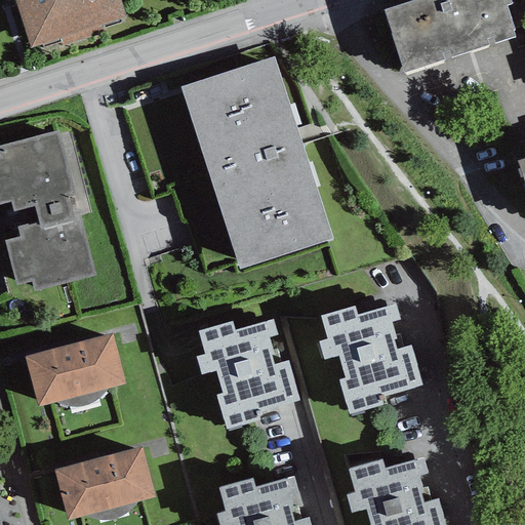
[(15,0),(32,46),(61,36),(64,45),(101,33),(98,25),(126,15),(121,0),(15,0)]
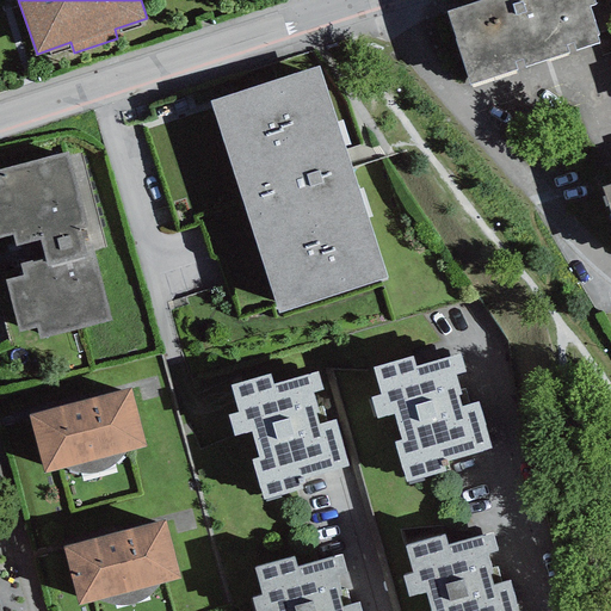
[(471,0),(446,8),(469,81),(517,66),(516,60),(523,57),(524,62),(568,49),(567,43),(572,42),(573,48),(602,38),(591,4),(594,2),(593,0),(471,0)]
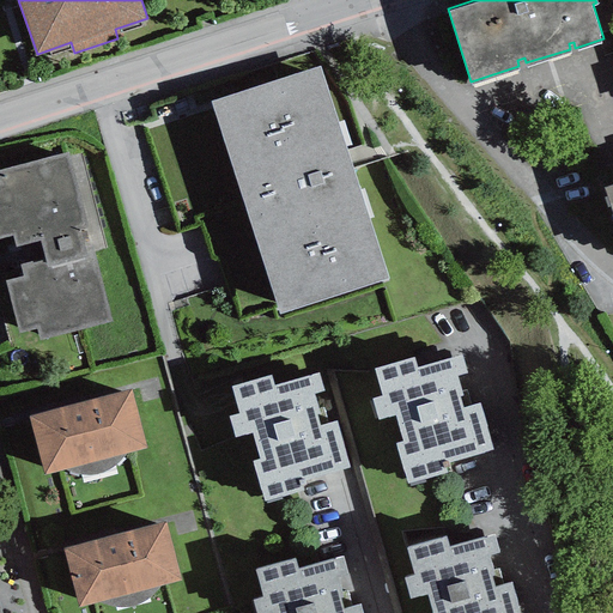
[(317,64),(208,99),(279,310),(387,275),(317,64)]
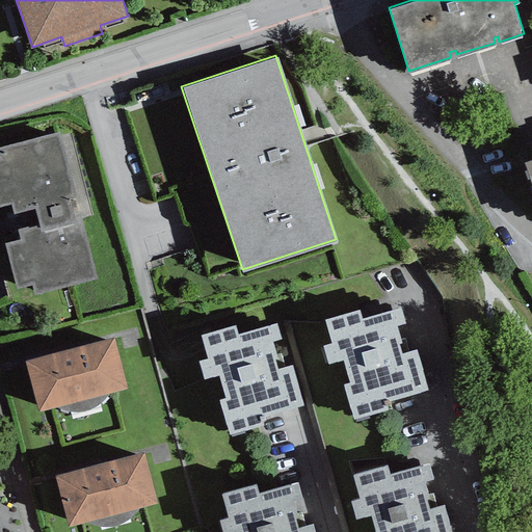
[(59,130),(0,144),(0,204),(10,202),(12,212),(24,209),(28,225),(18,228),(20,237),(4,241),(16,286),(30,282),(33,293),(97,276),(80,213),(74,215),(69,197),(76,195),(59,130)]
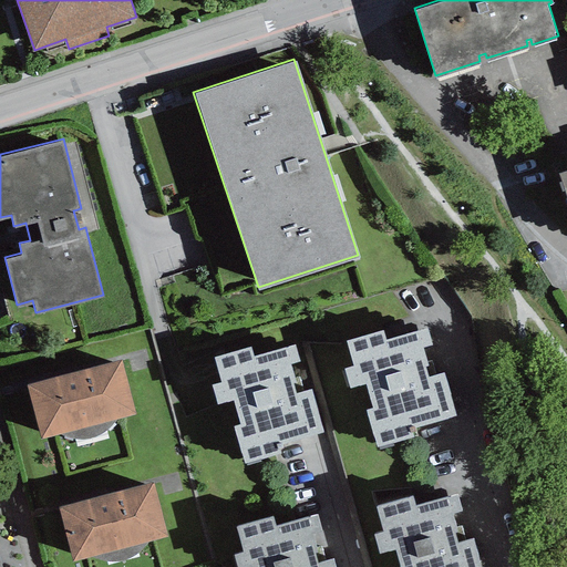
[(566,167),(557,171),(566,202),(566,167)]
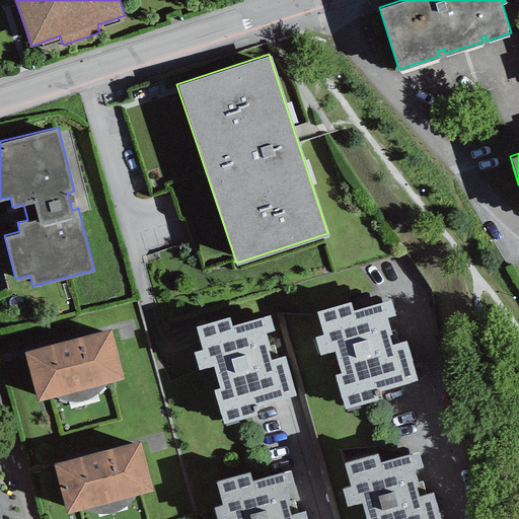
[(350,301),(316,310),(322,332),(313,336),(318,354),(332,349),(340,372),(334,374),(344,408),(377,397),(375,390),(417,377),(405,338),(391,342),(388,332),(391,332),(387,316),(394,314),(390,298),(352,309),(350,301)]
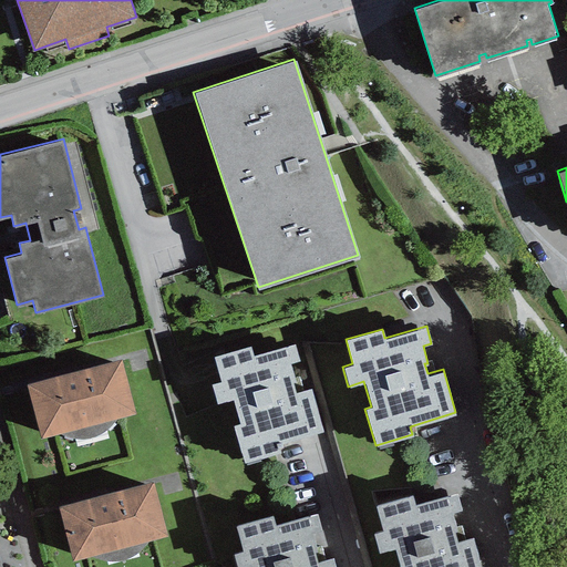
[(250,346),(214,356),(220,380),(210,382),(216,402),(232,398),(239,423),(233,424),(244,462),(280,451),(278,442),(323,429),(311,385),(296,390),(292,380),(296,379),(291,362),(299,359),(295,342),(253,353),(250,346)]
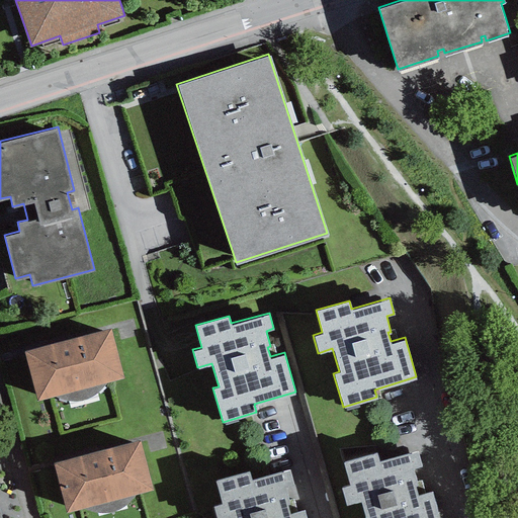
[(110,328),(22,350),(36,399),(53,396),(58,397),(63,399),(68,400),(74,400),(79,400),(88,398),(94,394),(99,390),(103,385),(106,381),(122,376),(110,328)]
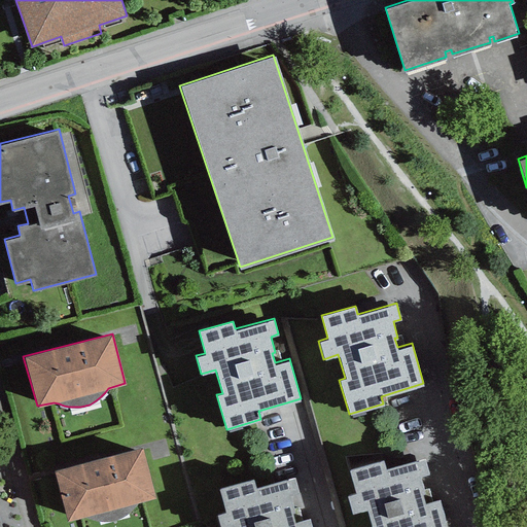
[(143,447),(53,469),(67,519),(84,516),(90,517),(94,519),(99,520),(106,520),(111,520),(119,518),(126,514),(131,510),(136,505),(138,501),(154,497),(143,447)]
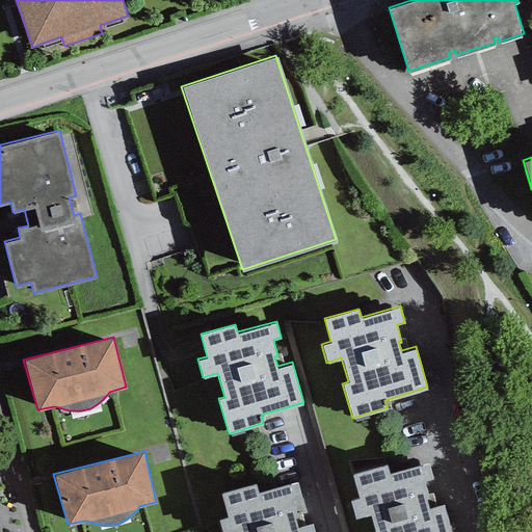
[(388,464),(353,474),(360,497),(350,499),(355,517),(370,513),(375,531),(453,531),(445,502),(430,506),(427,497),(430,496),(425,479),(433,477),(428,461),(390,472),(388,464)]
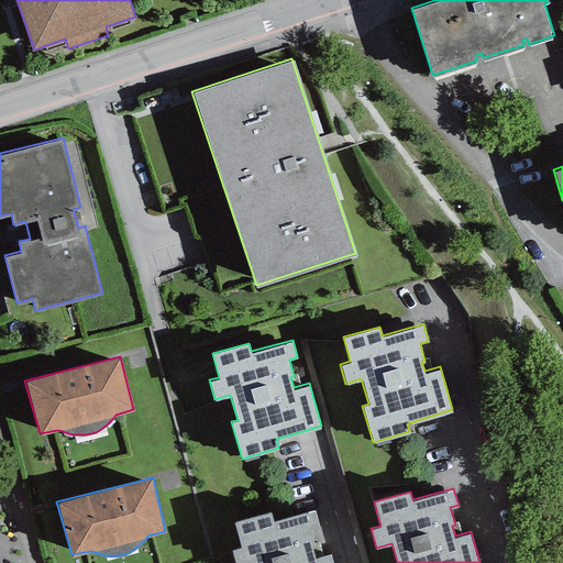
[(271,510),(234,521),(241,544),(231,548),(235,562),(251,562),(253,562),(252,562),(334,562),(331,551),(316,555),(313,545),(317,544),(311,527),(320,525),(315,507),(273,519),(271,510)]
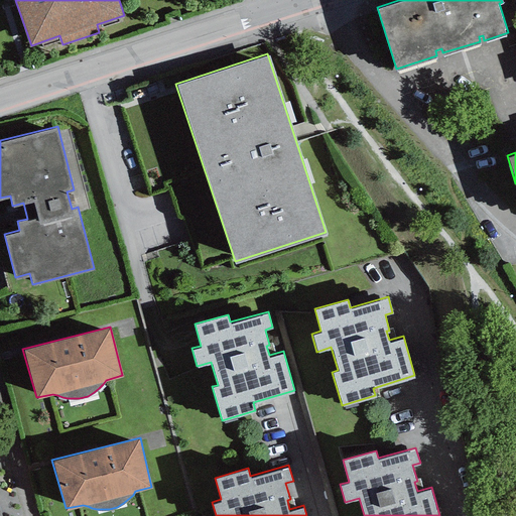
All buildings are outlined.
